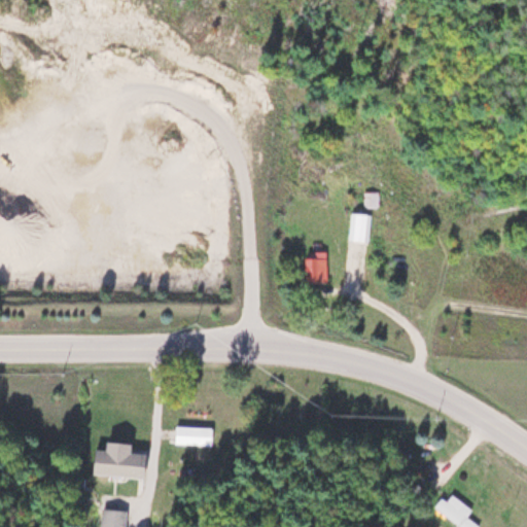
[(363,191),(363,207),(378,207),(378,191),(363,191)]
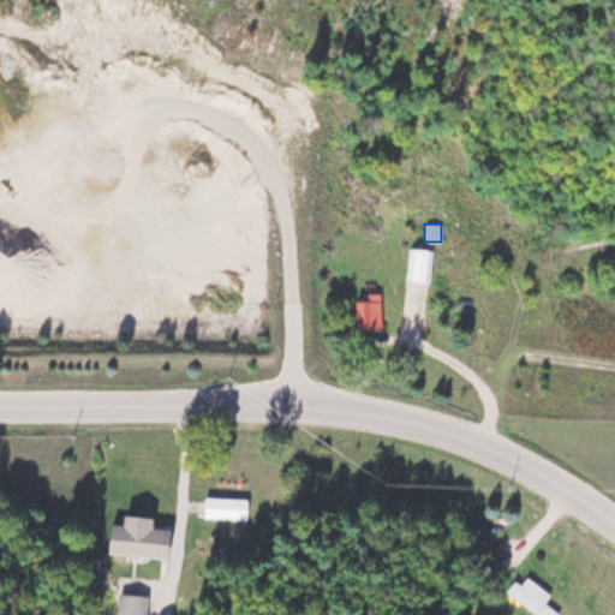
[(405,280),(429,284),(433,250),(408,248),(405,280)]
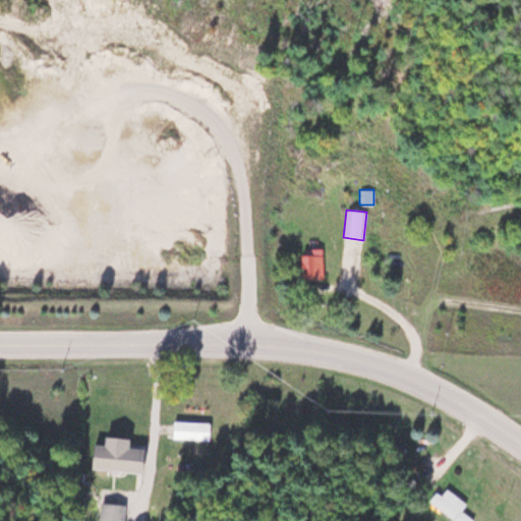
[(322,278),(322,247),(298,247),(298,278),(322,278)]
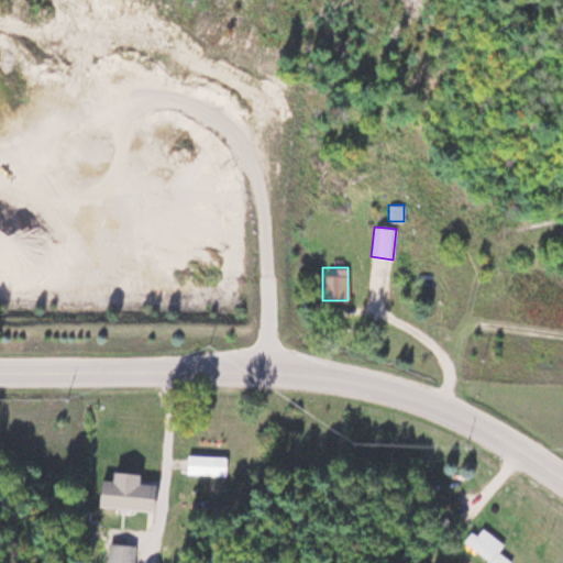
[(227,456),(185,455),(185,475),(227,475),(227,456)]
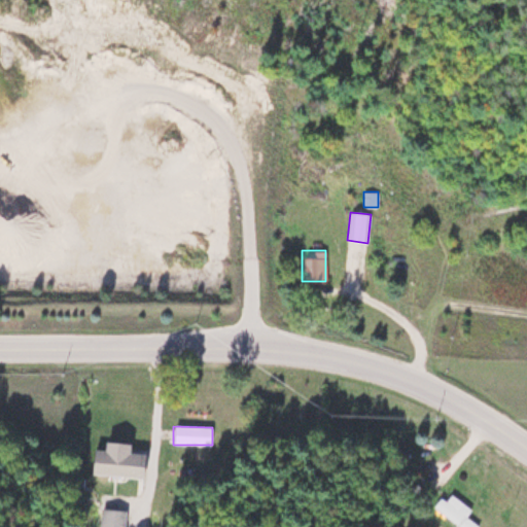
[(481,526),(482,526),(465,517),(471,506),(447,492),(435,512),(463,526),(481,526)]
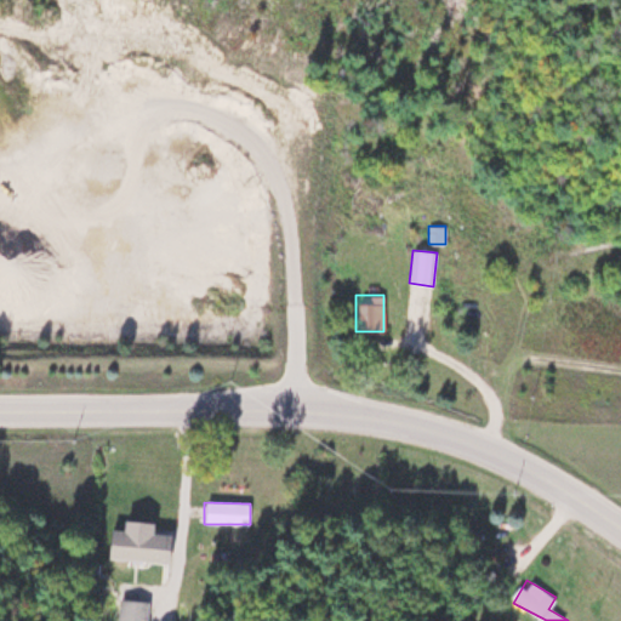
[(119,599),(119,620),(147,620),(148,600),(119,599)]
